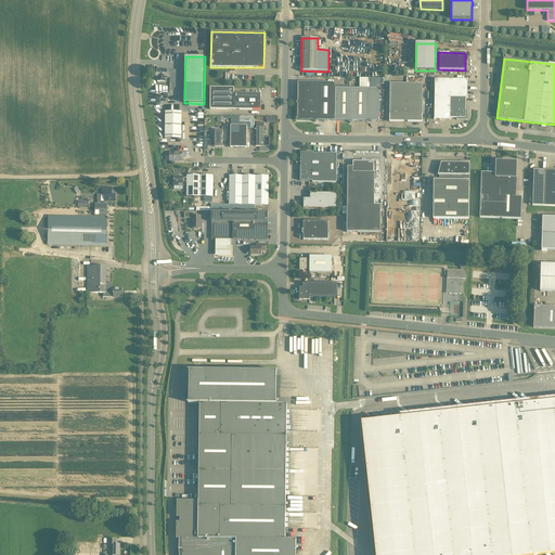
[(167,69),(156,69),(156,78),(157,78),(157,81),(165,81),(165,78),(167,78),(167,77),(171,77),(171,71),(167,71),(167,69)]
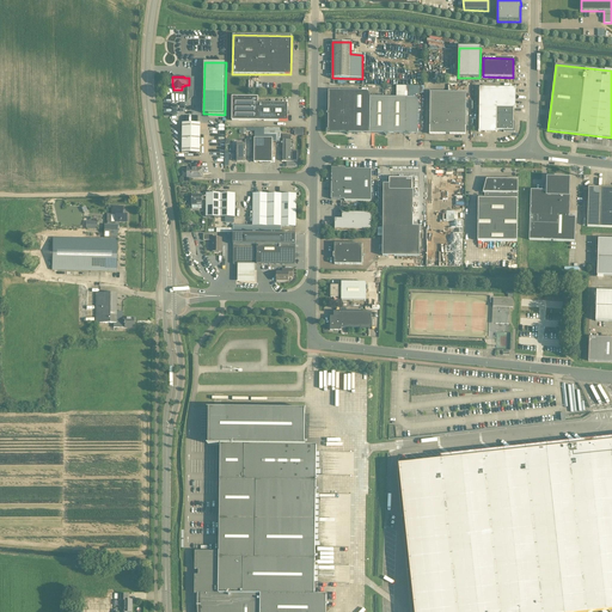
[(496,133),(496,130),(496,108),(513,108),(515,108),(515,89),(479,87),(479,132),(496,133)]
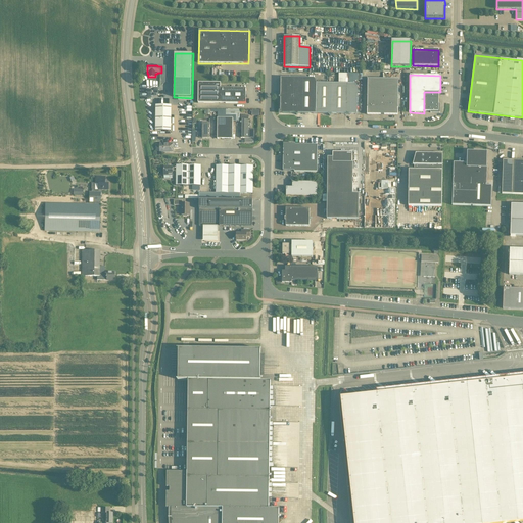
[(316,113),(317,83),(317,81),(314,78),(281,77),(281,95),(279,97),(281,98),(280,110),(283,112),(295,113),(296,114),(298,113),(316,113)]
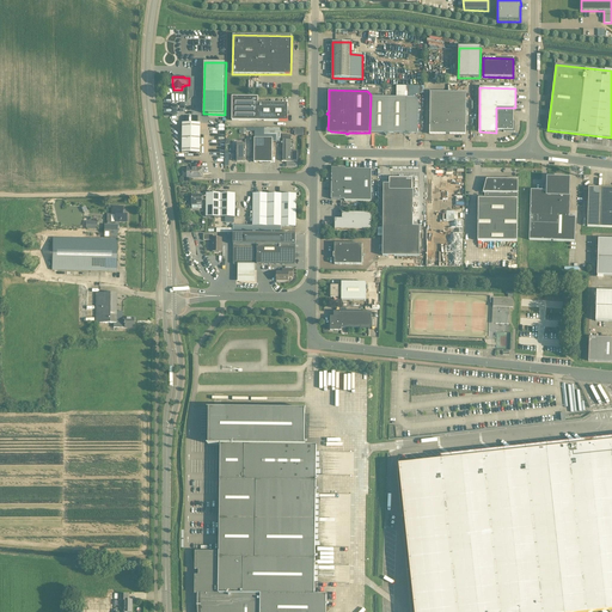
[(466,93),(448,93),(430,92),(430,127),(429,135),(465,135),(466,127),(466,93)]
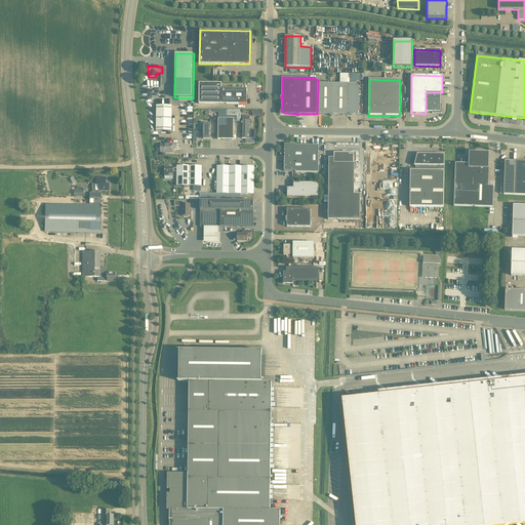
[(199,104),(246,104),(247,88),(221,88),(221,83),(199,83),(199,104)]
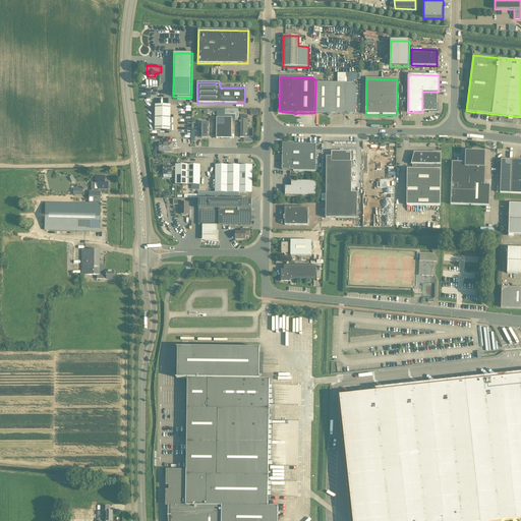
[(353,82),(315,82),(314,113),(327,113),(329,115),(330,113),(355,113),(356,85),(353,82)]
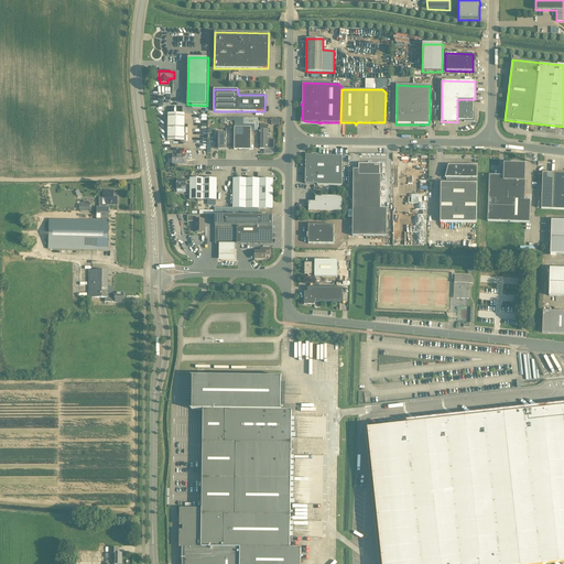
[(473,111),(473,99),(457,99),(457,120),(464,120),(464,122),(475,122),(475,111),(473,111)]
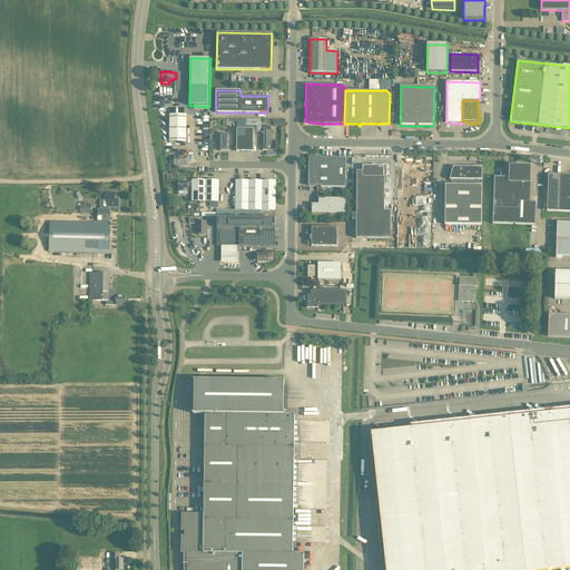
[(187,115),(169,115),(169,143),(186,143),(187,115)]
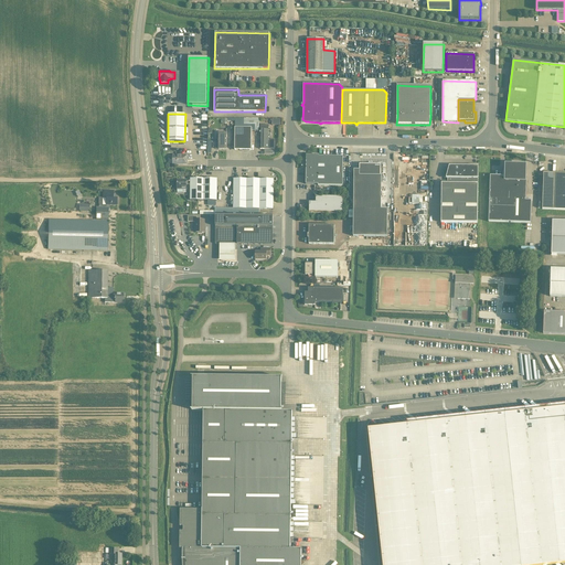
[(260,129),(260,149),(275,149),(275,139),(268,139),(268,129),(268,125),(260,125),(260,129)]
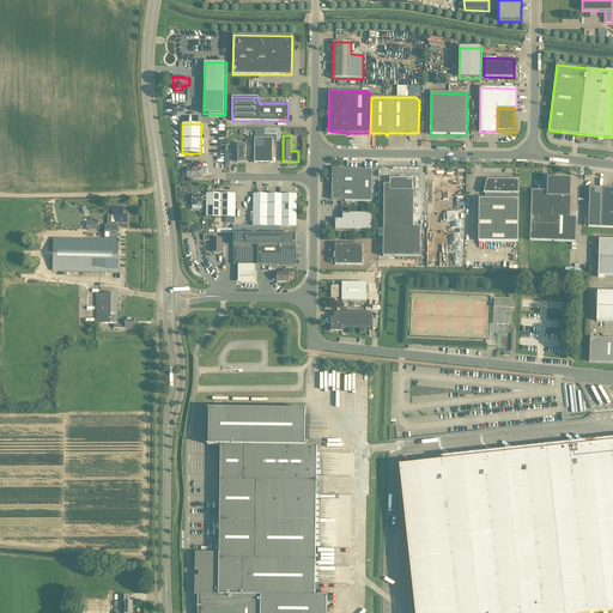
[(255,139),(255,163),(273,163),(273,139),(255,139)]
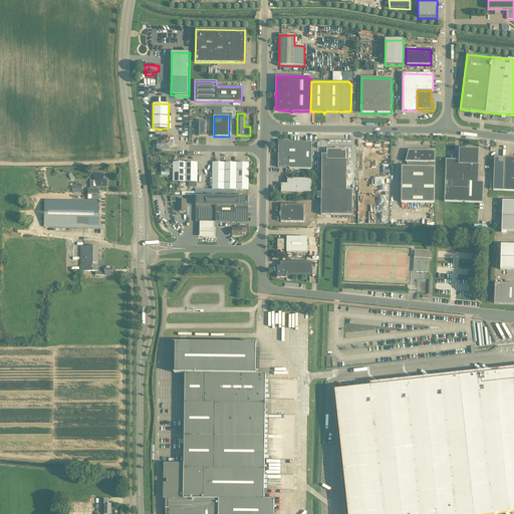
[(312,143),(290,143),(290,142),(278,141),(278,168),(289,168),(289,169),(311,170),(312,143)]
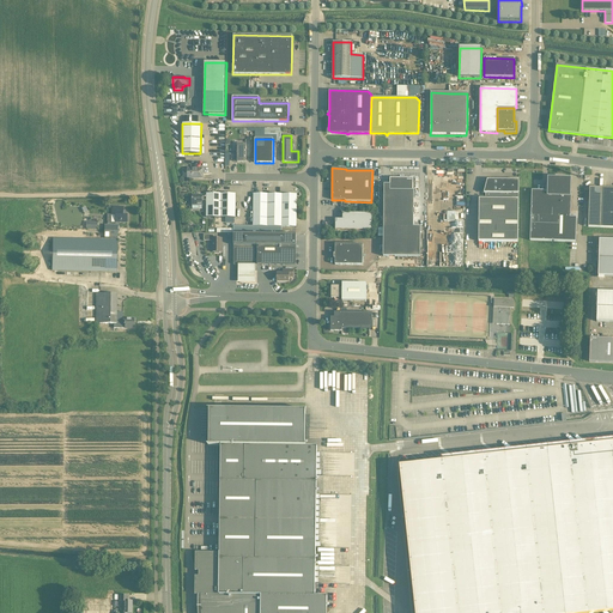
[(188,169),(187,178),(201,180),(201,171),(196,171),(196,169),(188,169)]
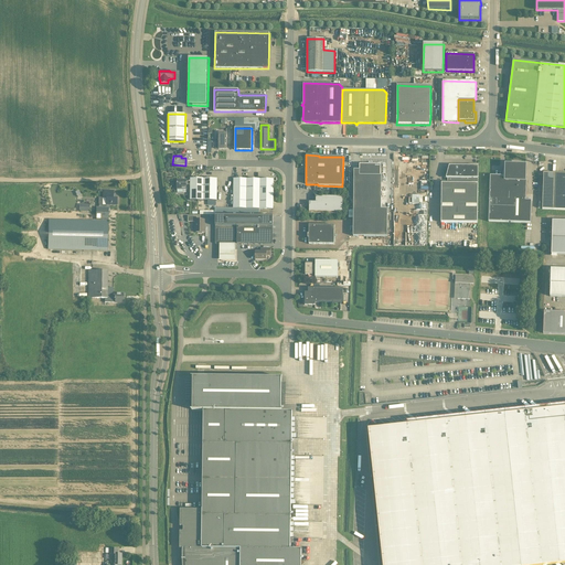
[(426,160),(407,160),(407,176),(426,176),(426,160)]
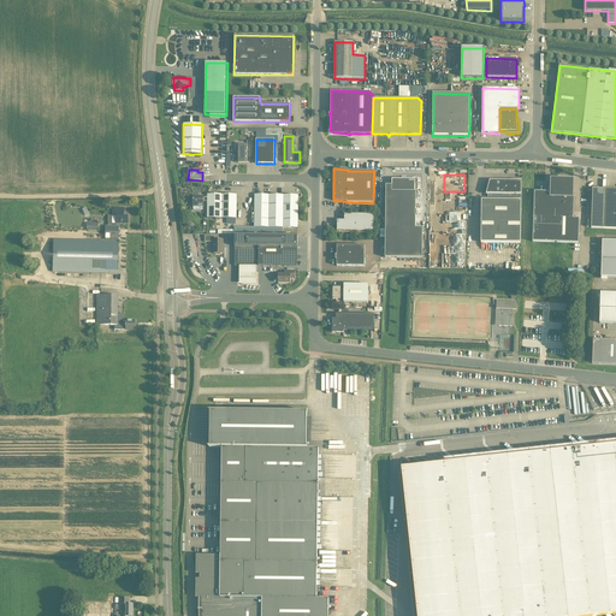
[(573,218),(574,196),(573,196),(573,179),(551,178),(551,191),(534,190),(533,241),(579,242),(579,218),(573,218)]
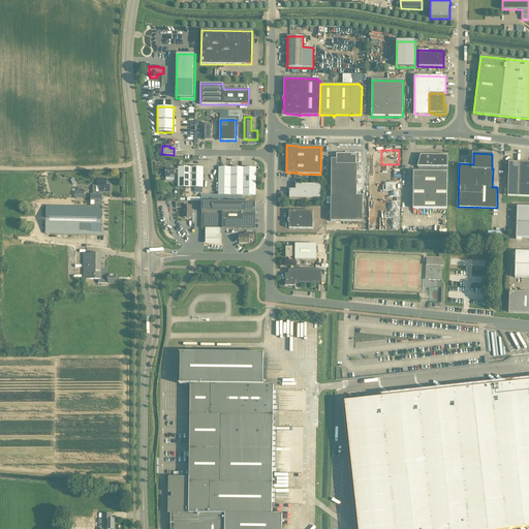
[(356,196),(358,164),(356,164),(356,155),(337,154),(337,159),(332,159),(331,221),(363,222),(363,196),(356,196)]
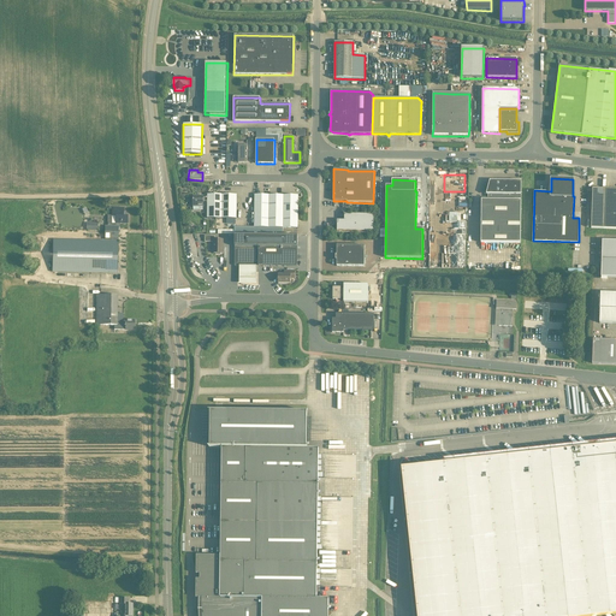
[(481,200),(481,243),(520,243),(521,182),(490,181),(486,194),(489,195),(489,201),(481,200)]
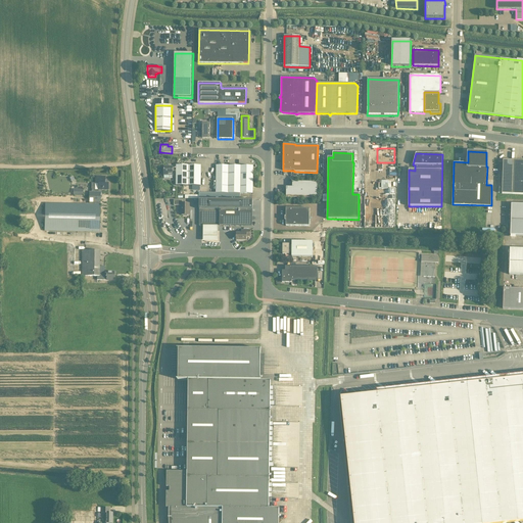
[(502,194),(522,194),(522,160),(503,160),(502,194)]
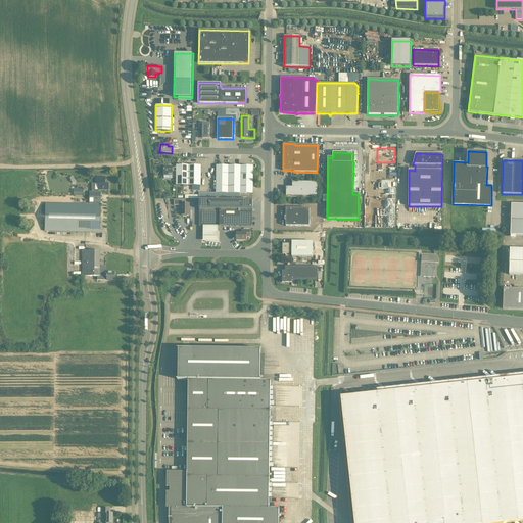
[(176,171),(176,186),(200,186),(200,165),(176,165),(176,168),(173,168),(173,167),(163,167),(163,175),(164,175),(164,178),(170,179),(170,176),(173,176),(173,171),(176,171)]
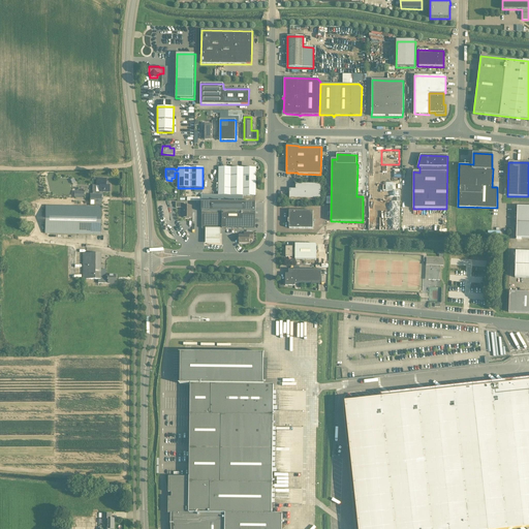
[(255,196),(256,168),(219,167),(218,195),(255,196)]
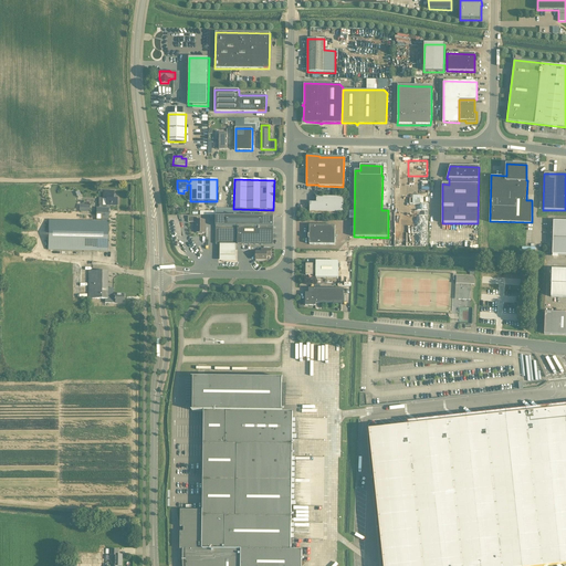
[(109,213),(111,206),(117,206),(117,199),(113,199),(114,191),(103,191),(103,198),(106,198),(106,207),(96,207),(96,215),(96,221),(48,220),(48,249),(107,250),(108,213),(109,213)]
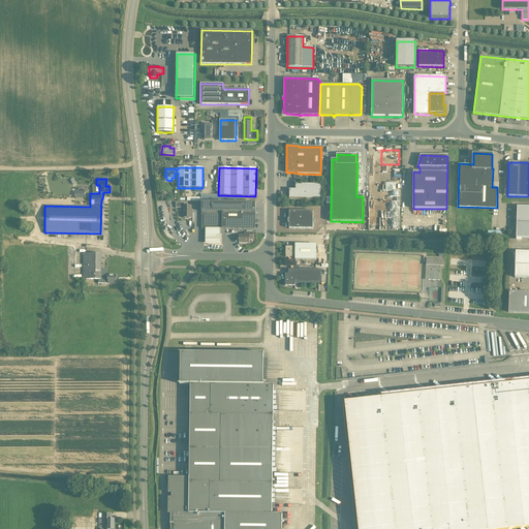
[(289,190),(289,200),(320,201),(320,185),(296,184),(296,190),(289,190)]
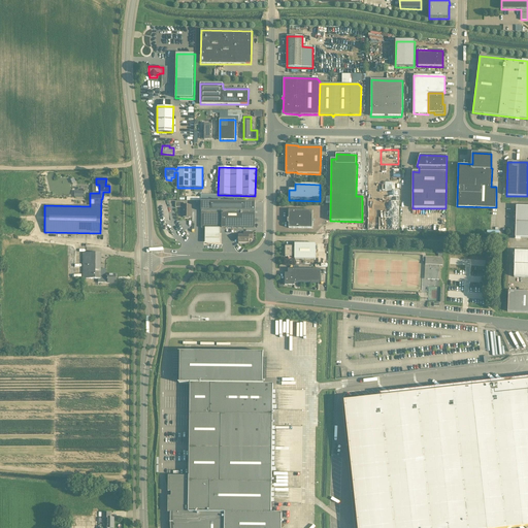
[(392,193),(392,198),(393,198),(393,201),(400,202),(400,193),(392,193)]
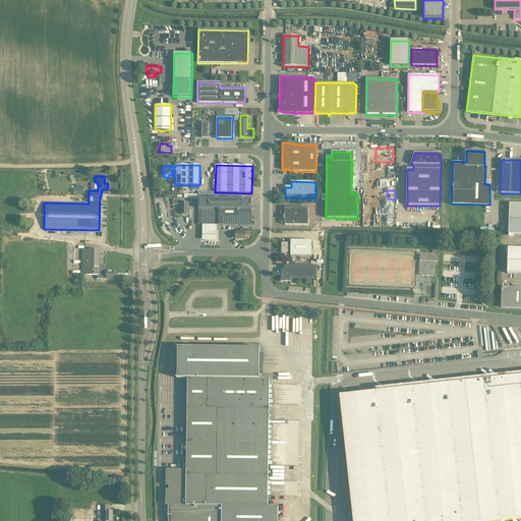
[(188,215),(189,203),(181,203),(181,199),(173,199),(173,205),(180,205),(180,215),(182,215),(182,216),(186,216),(187,215),(188,215)]
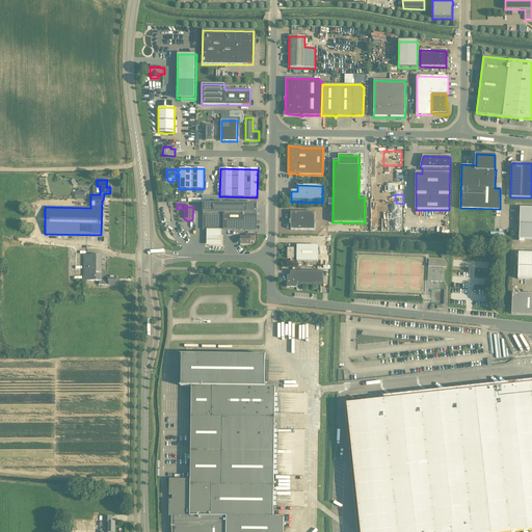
[(531,207),(520,207),(520,238),(531,238),(531,207)]
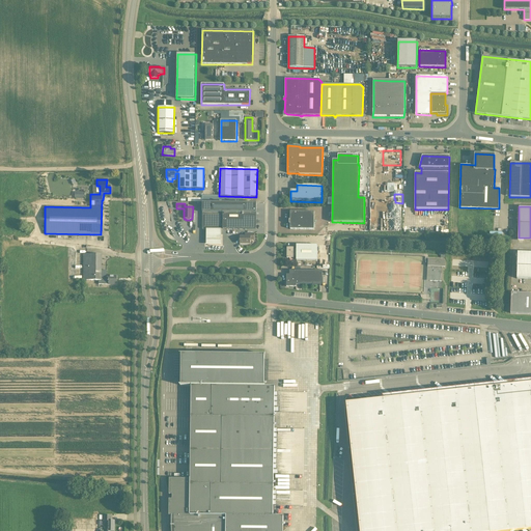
[(206,229),(221,229),(256,229),(256,213),(238,213),(238,210),(228,210),(228,213),(202,213),(202,229),(206,229)]
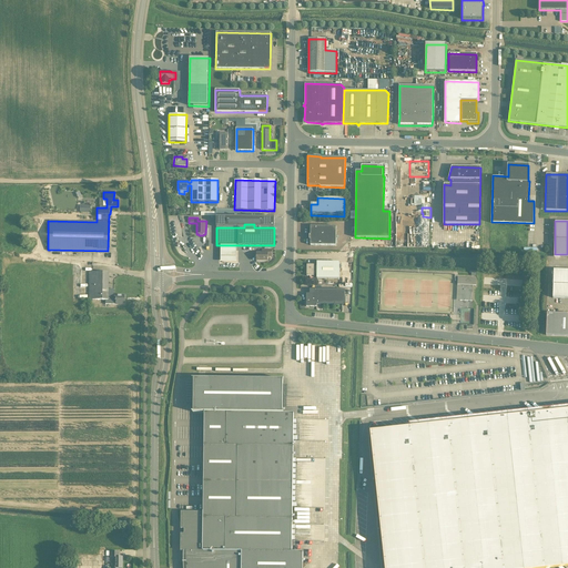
[(311,239),(311,244),(336,244),(336,225),(311,225),(311,234),(310,234),(310,239),(311,239)]
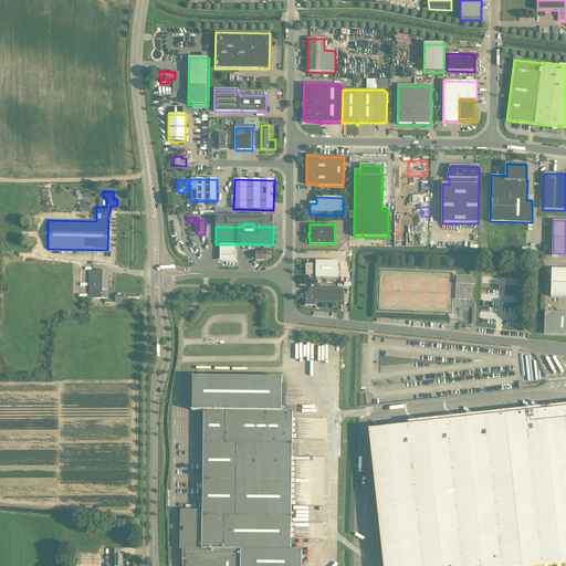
[(236,244),(220,244),(220,259),(234,259),(236,244)]
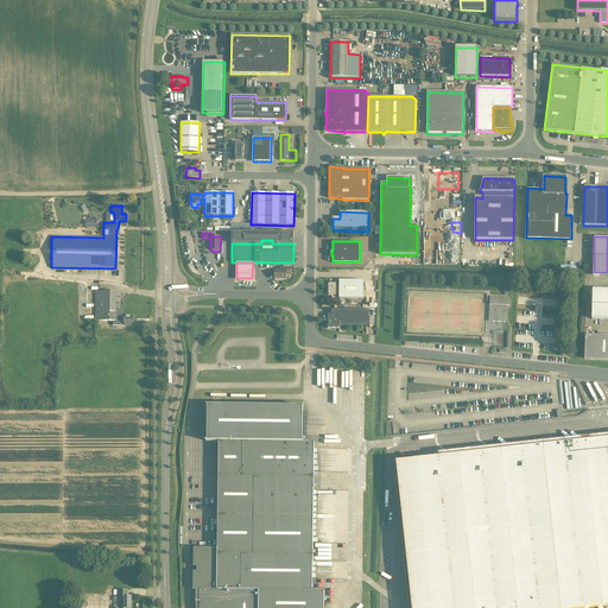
[(274,271),(274,279),(286,280),(286,274),(291,274),(291,267),(280,267),(280,272),(274,271)]
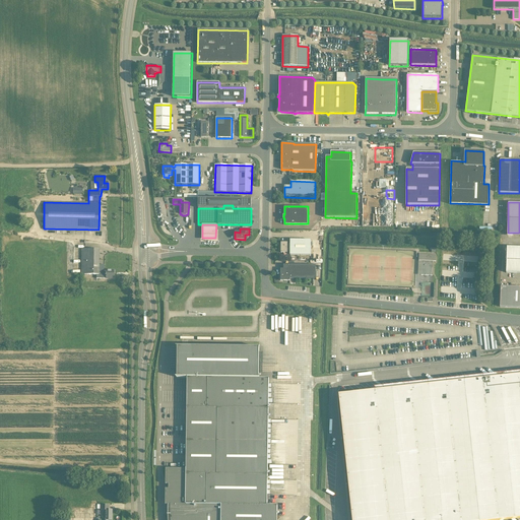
[(278,250),(280,251),(280,253),(287,253),(287,251),(289,251),(289,255),(311,255),(311,240),(290,240),(290,244),(287,244),(287,243),(280,243),(280,246),(279,246),(278,250)]
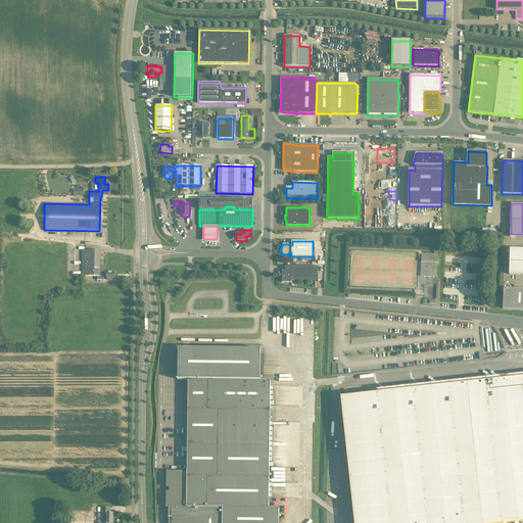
[(522,273),(522,247),(510,247),(509,273),(522,273)]
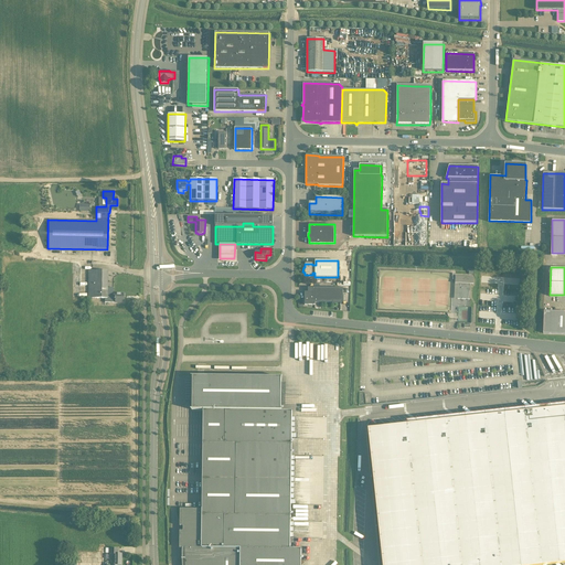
[(104,302),(123,302),(123,294),(109,294),(109,288),(106,288),(106,270),(88,270),(87,298),(104,298),(104,302)]
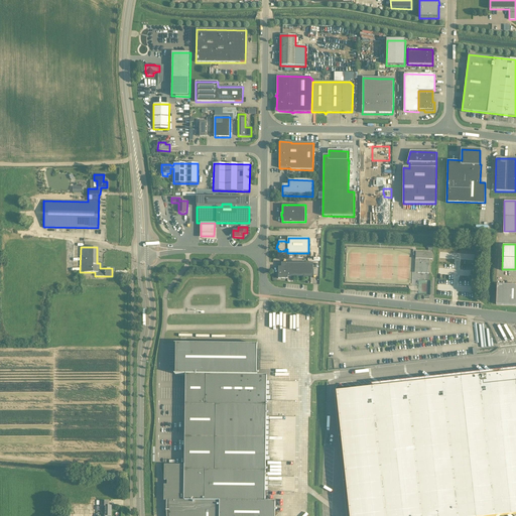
[(428,273),(429,259),(432,259),(432,253),(415,253),(415,259),(417,259),(416,273),(428,273)]
